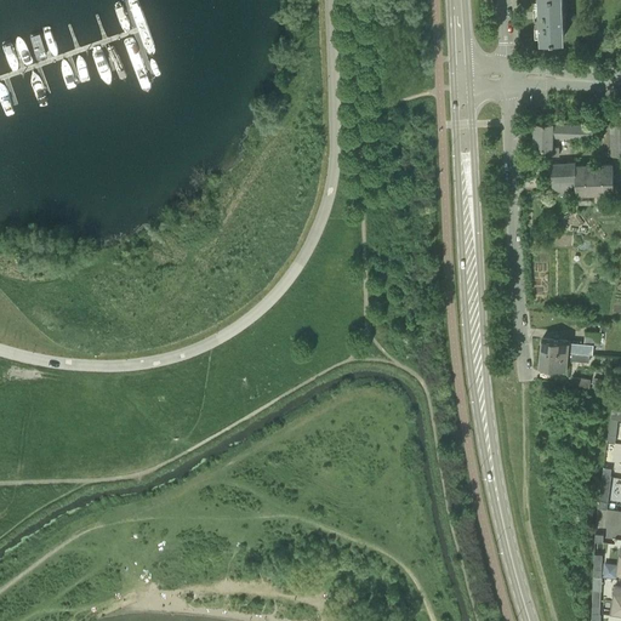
[(564,36),(564,15),(563,0),(539,0),(541,38),(564,36)]
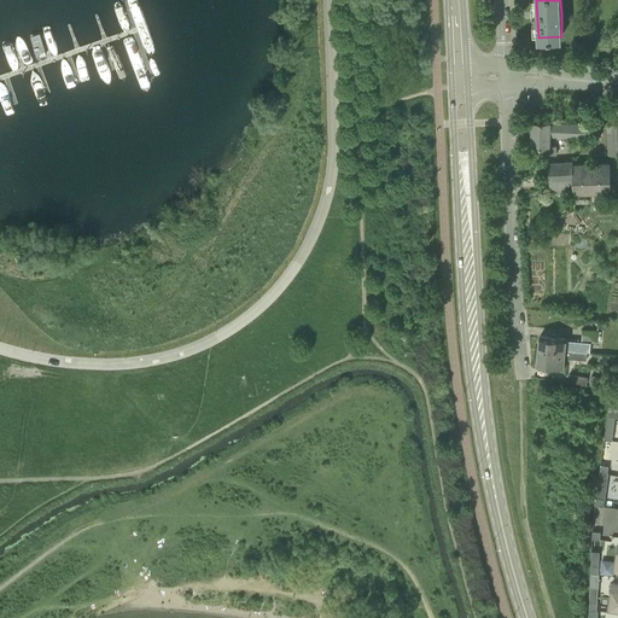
[(592,136),(593,123),(551,122),(551,121),(532,121),(531,145),(541,146),(541,153),(557,155),(557,146),(549,145),(551,135),(592,136)]
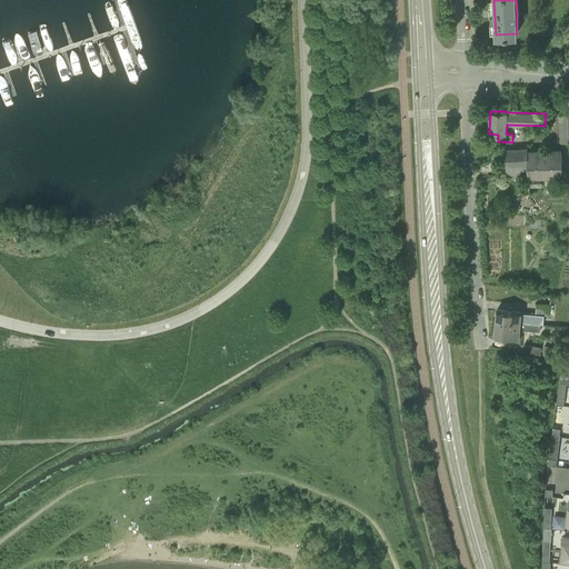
[(568,113),(561,113),(559,113),(560,141),(568,141),(568,113)]
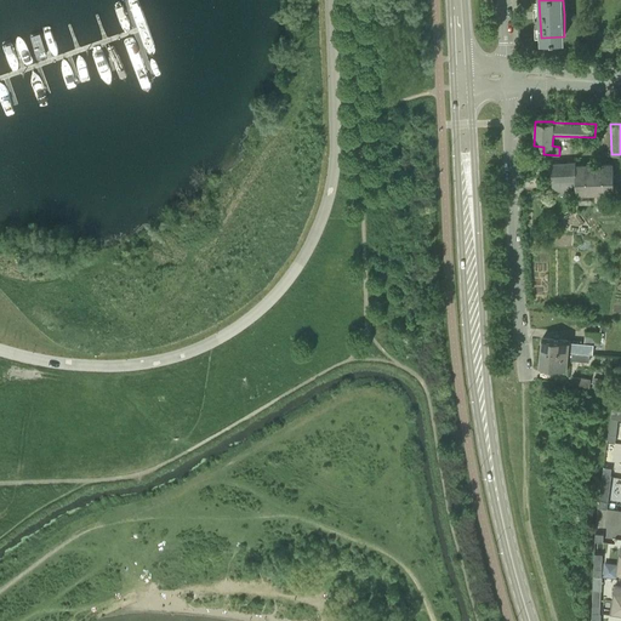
[(552,194),(614,192),(614,164),(576,165),(576,161),(551,163),(551,165),(543,166),(543,181),(552,180),(552,194)]
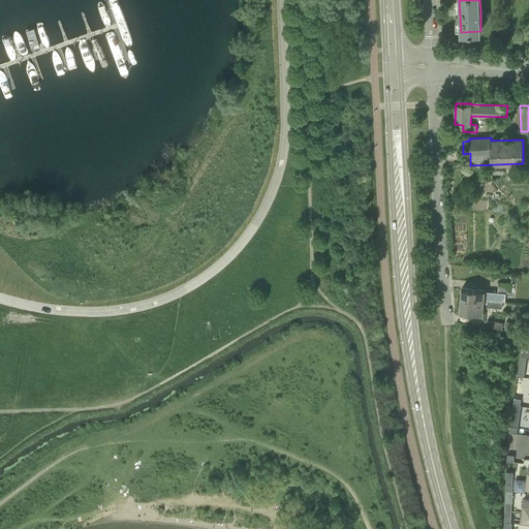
[(484,299),(502,301),(503,292),(510,293),(511,283),(499,282),(498,291),(462,288),(461,297),(484,299)]
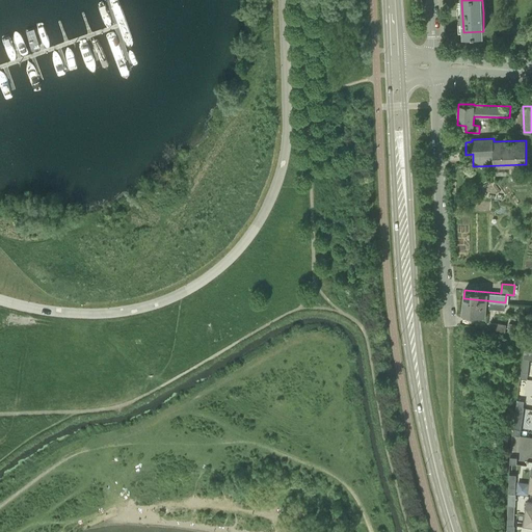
[(486,300),(463,298),(461,312),(485,314),(485,308),(505,310),(505,302),(486,300)]
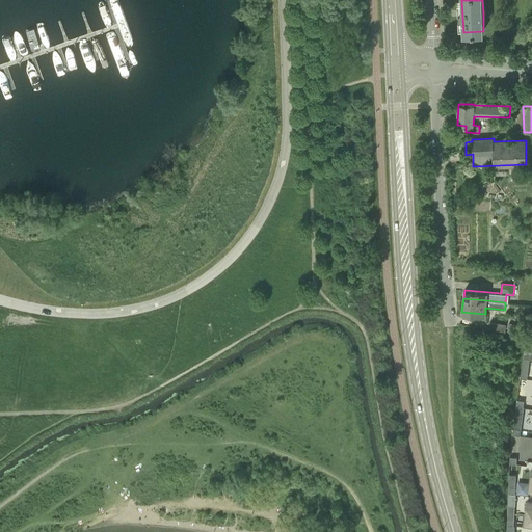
[(489,329),(505,331),(506,324),(490,322),(489,329)]
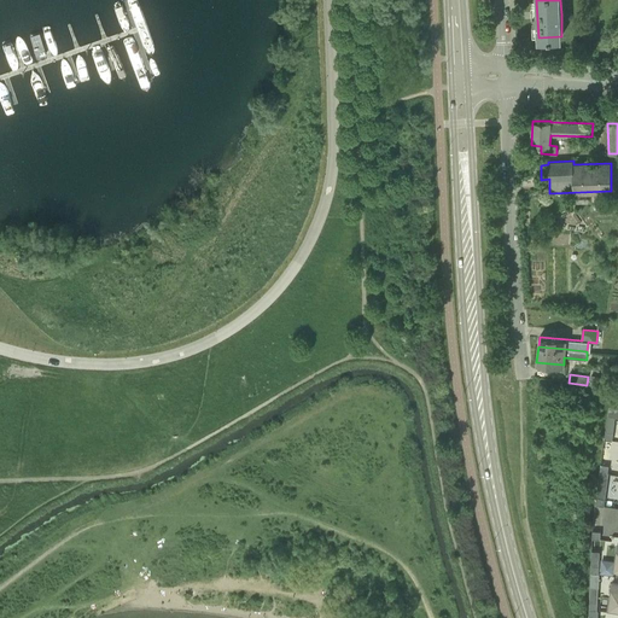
[(617,407),(610,407),(608,407),(607,415),(617,417),(617,407)]
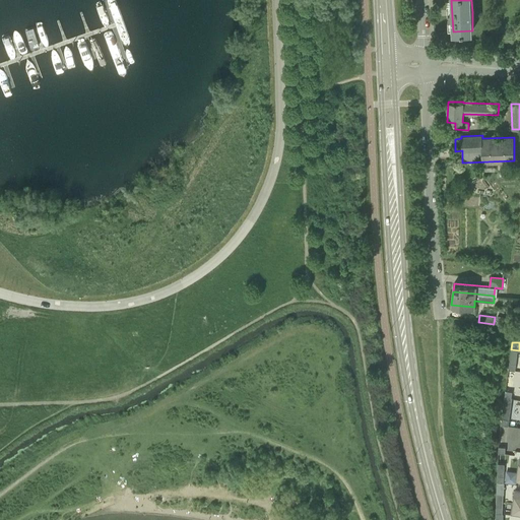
[(507,470),(506,481),(516,481),(517,470),(507,470)]
